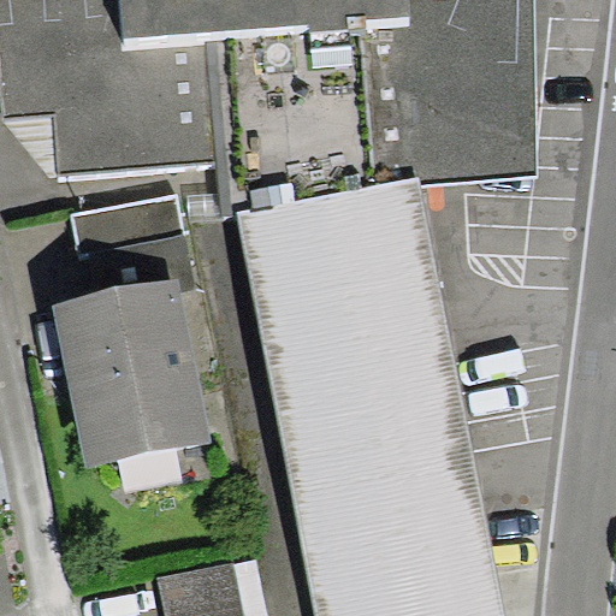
[(503,615),(422,184),(539,177),(534,0),(0,0),(0,94),(3,118),(54,116),(55,177),(215,163),(219,217),(238,214),(313,615),(503,615)]
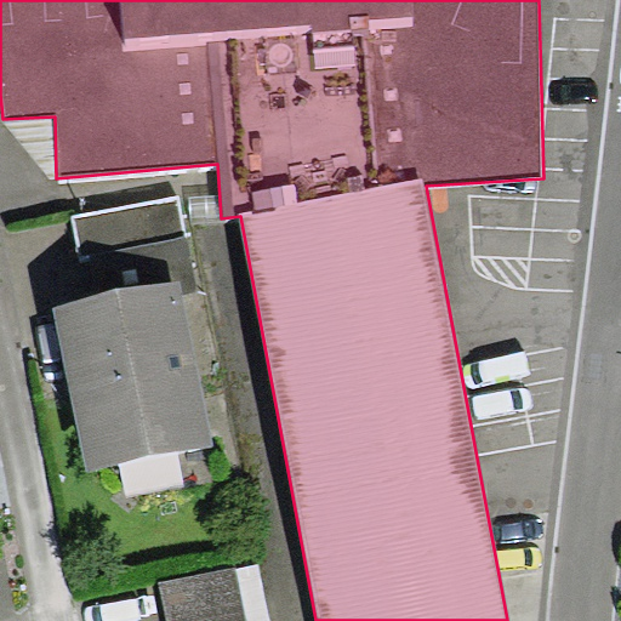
[(178,197),(73,217),(80,255),(89,254),(186,234),(178,197)]
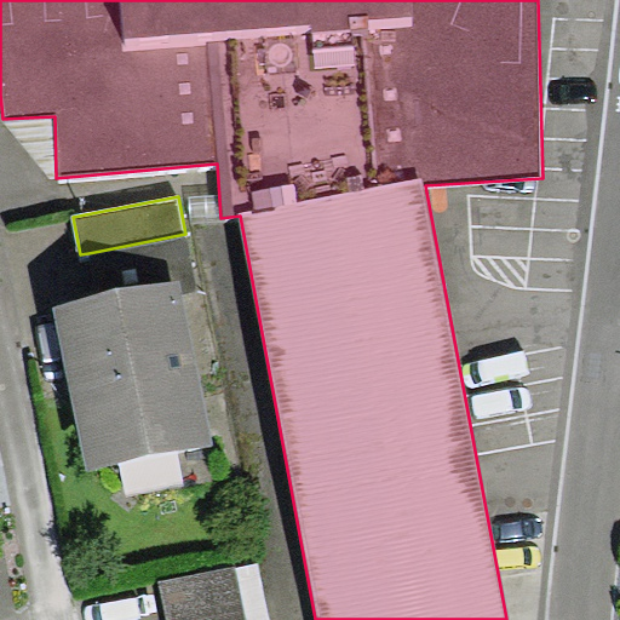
[(185,234),(89,253),(97,298),(181,281),(182,293),(197,291),(185,234)]
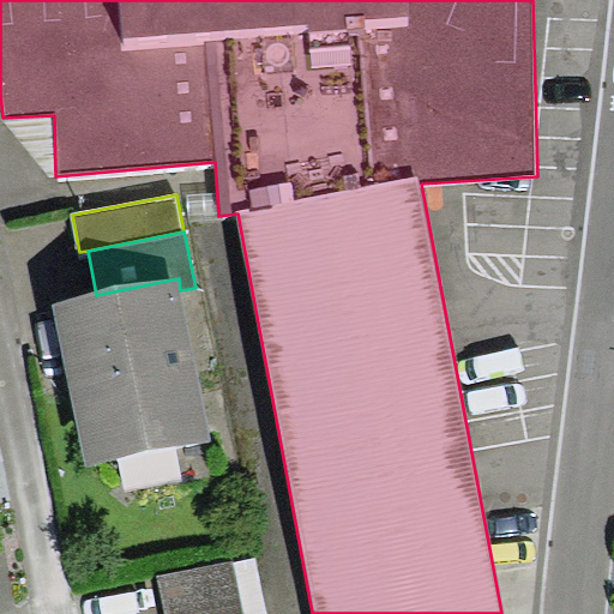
[(180,290),(179,278),(96,295),(53,304),(85,464),(210,439),(180,290)]
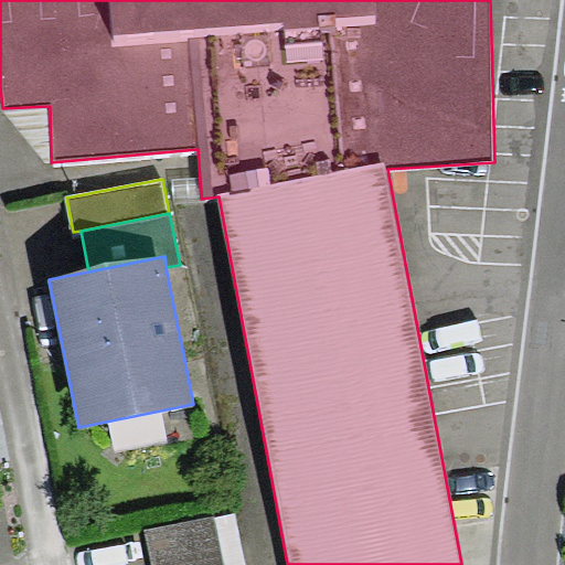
[(223,564),(213,516),(145,531),(151,564),(223,564)]
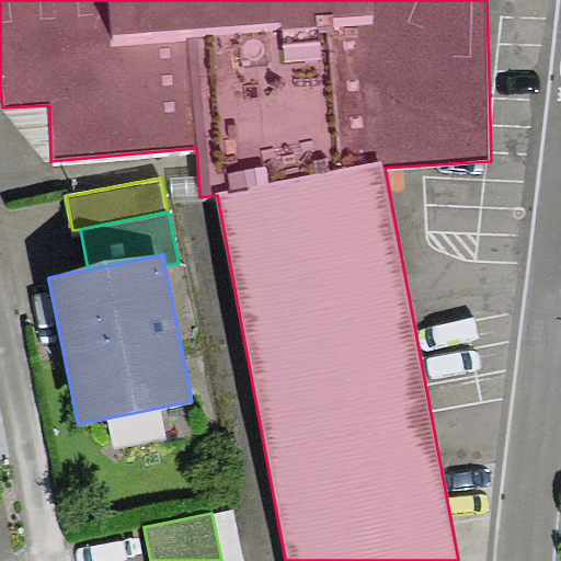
All buildings are outlined.
